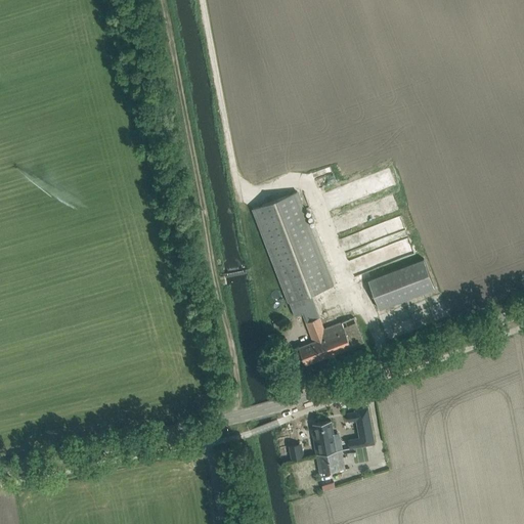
[(361,178),(339,187),(343,197),(365,187),(361,178)]
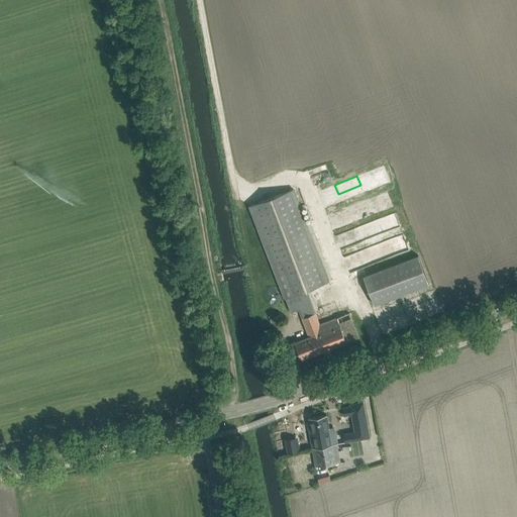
[(291,311),(299,308),(302,318),(315,313),(307,290),(329,281),(294,189),(249,205),(291,311)]
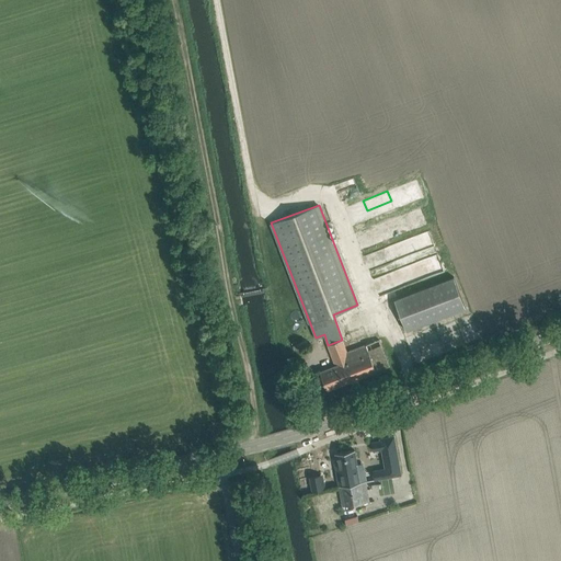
[(431,235),(364,254),(369,274),(437,254),(431,235)]
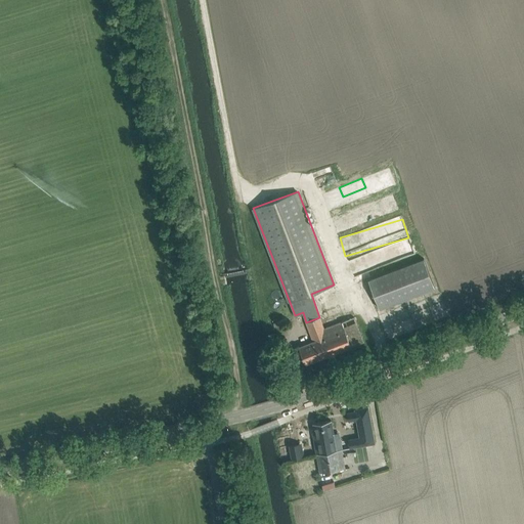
[(408,243),(395,246),(399,257),(411,253),(408,243)]
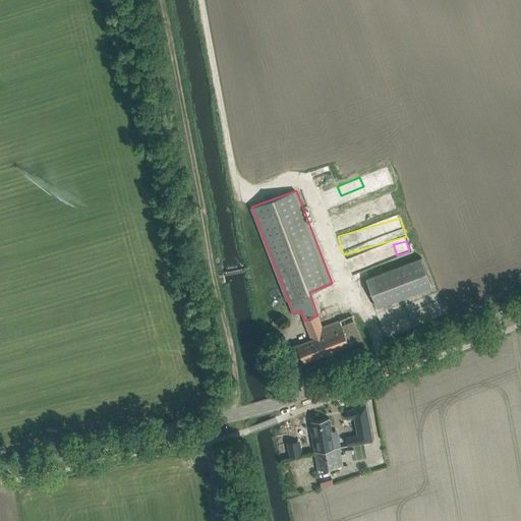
[(432,286),(421,257),(366,279),(378,307),(432,286)]
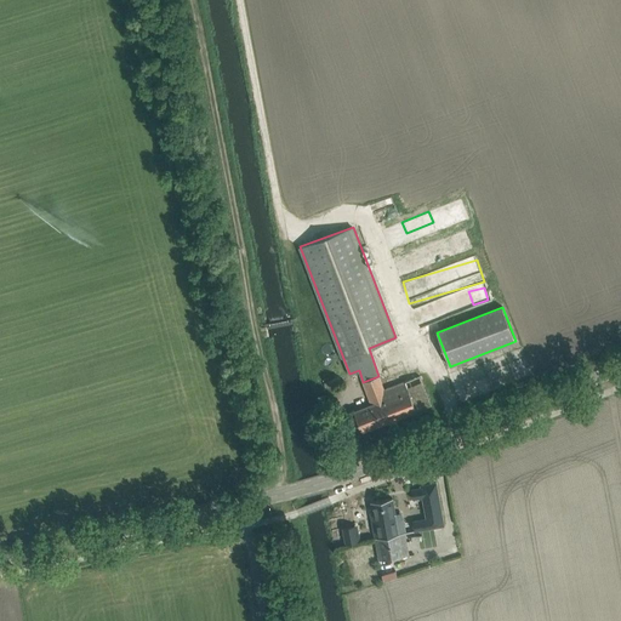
[(493,372),(496,381),(513,374),(510,365),(493,372)]
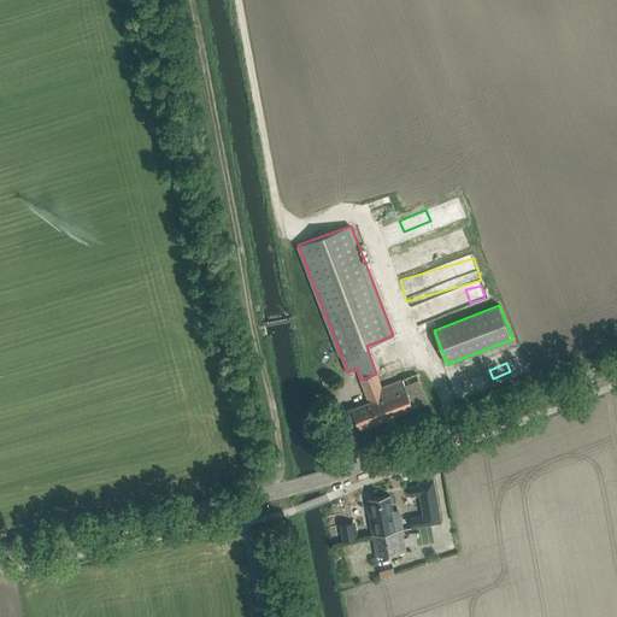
[(413,409),(403,378),(382,387),(376,374),(360,380),(369,401),(352,409),(360,429),(413,409)]
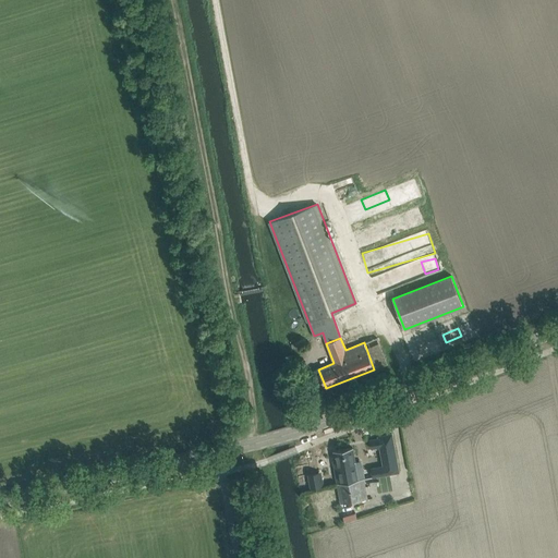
[(387,364),(377,338),(364,342),(374,370),(387,364)]
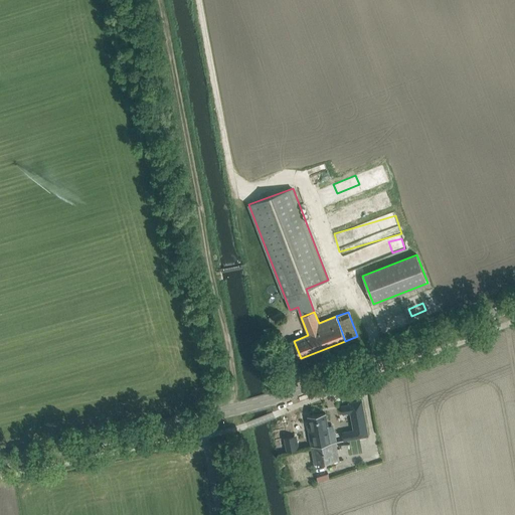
[(351,403),(343,404),(344,412),(352,410),(355,428),(344,431),(345,439),(368,435),(362,399),(350,401),(351,403)]
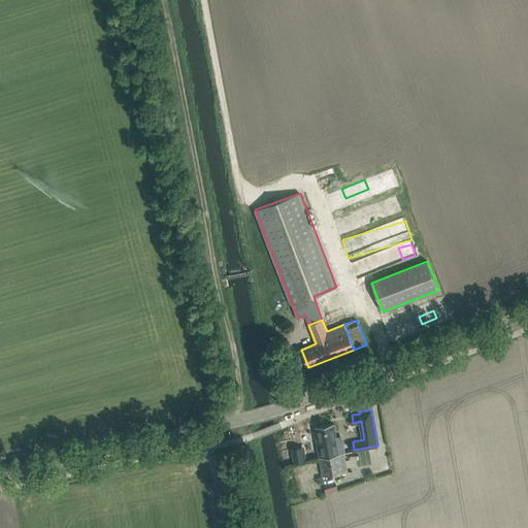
[(317,427),(319,440),(317,440),(320,457),(338,453),(333,424),(317,427)]
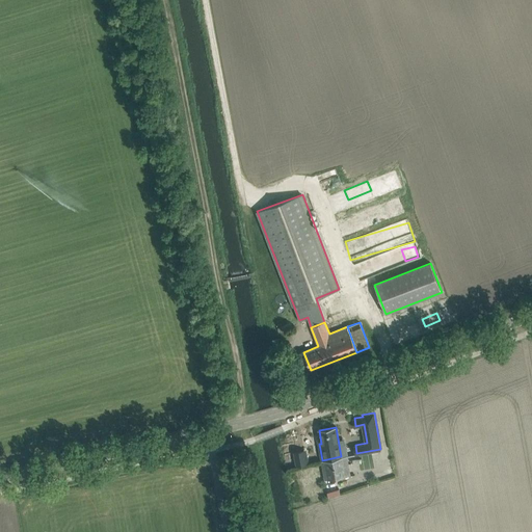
[(300,452),(291,454),(295,468),(303,464),(300,452)]
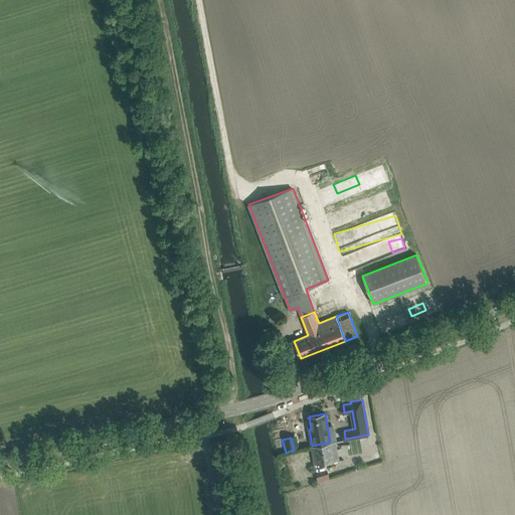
[(312,446),(315,464),(334,461),(330,442),(312,446)]
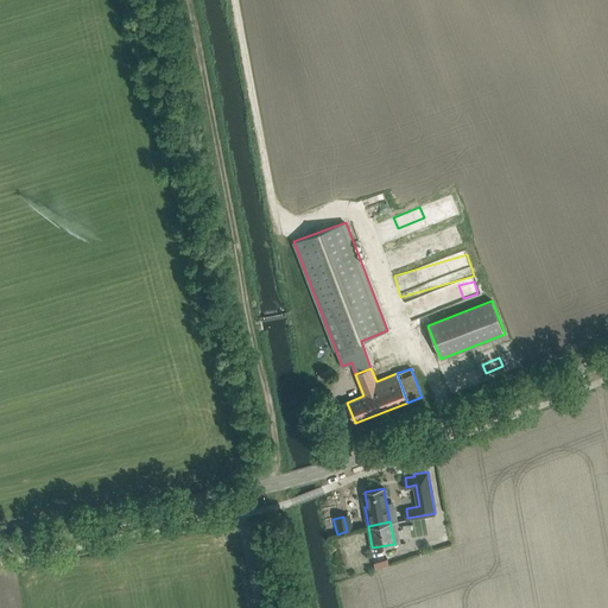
[(388,557),(374,562),(377,568),(390,564),(388,557)]
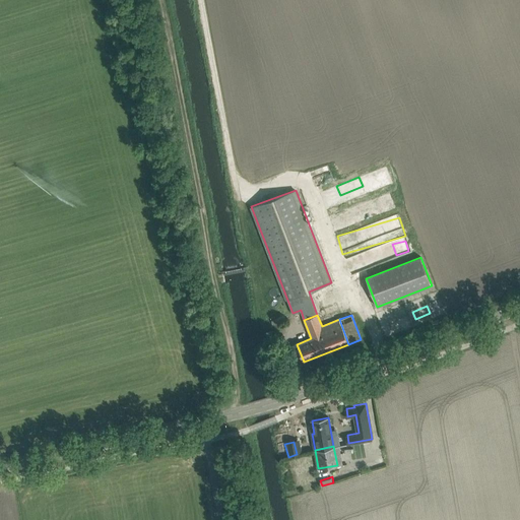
All buildings are outlined.
